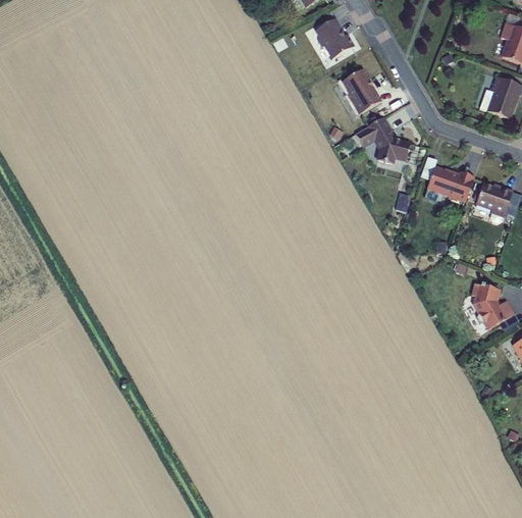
[(293,0),(299,9),(316,0),(293,0)]
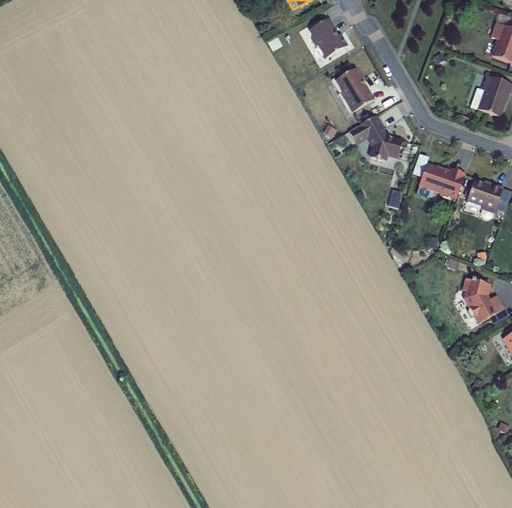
[(511,47),(511,15),(507,14),(504,23),(499,22),(488,52),(508,60),(511,47)]
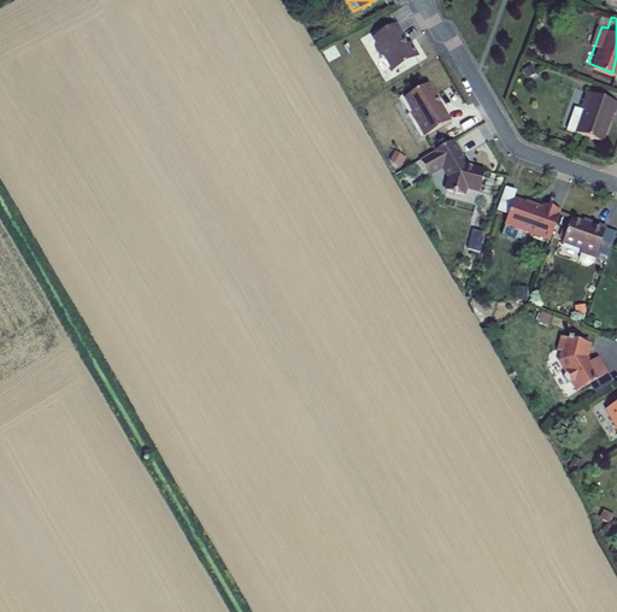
[(382,54),(391,69),(418,53),(411,39),(406,41),(404,35),(405,34),(397,21),(371,35),(376,42),(374,48),(377,54),(382,54)]
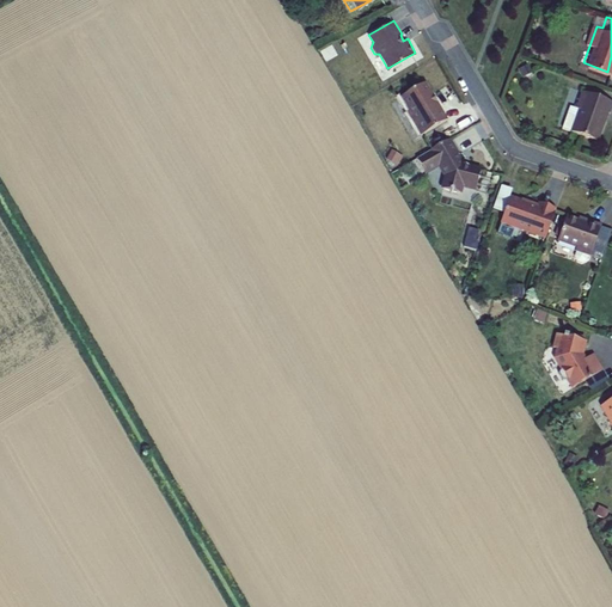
[(408,108),(422,132),(447,117),(424,79),(402,93),(410,106),(408,108)]
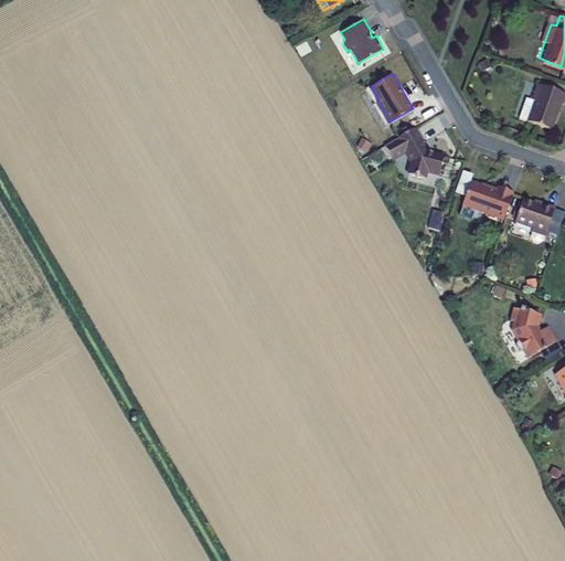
[(520,115),(551,127),(561,101),(563,102),(564,94),(564,91),(537,81),(532,97),(535,98),(533,105),(524,102),(520,115)]
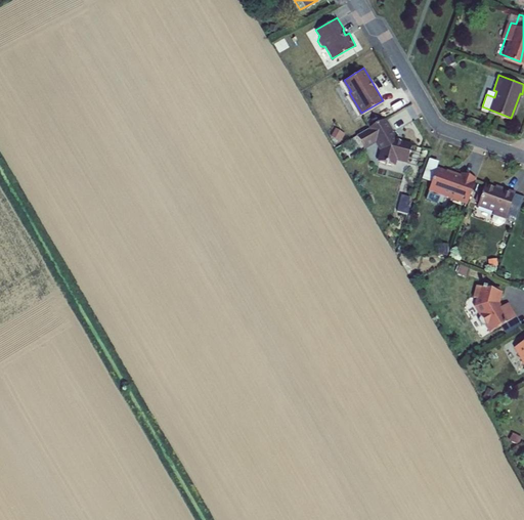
[(493,90),(488,88),(486,94),(494,97),(496,91),(493,90)]
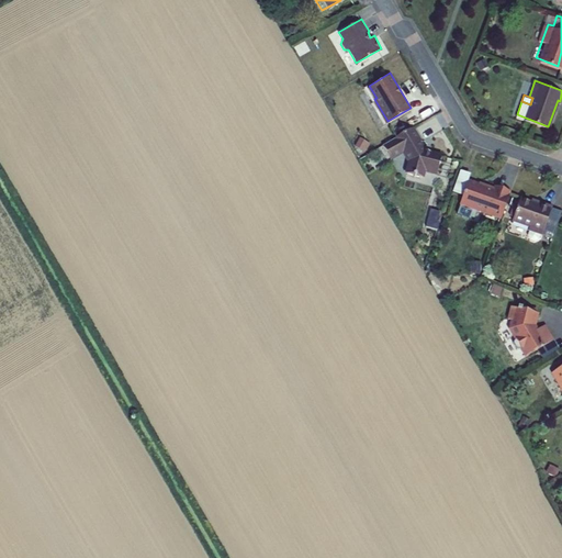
[(422,137),(414,124),(412,125),(419,138),(422,137)]
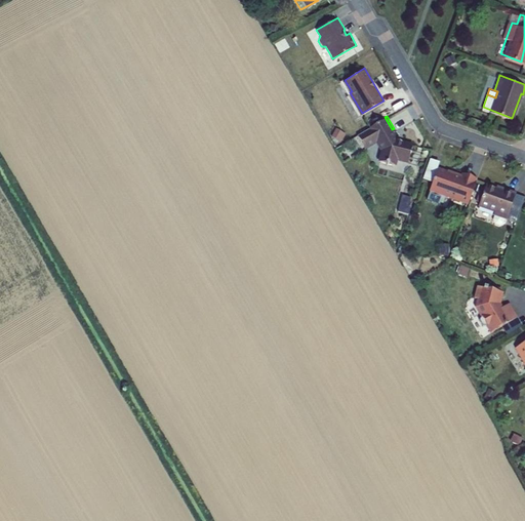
[(385,117),(367,127),(362,130),(368,141),(375,136),(377,139),(382,150),(380,160),(395,163),(396,156),(408,159),(412,142),(397,137),(392,129),(385,117)]
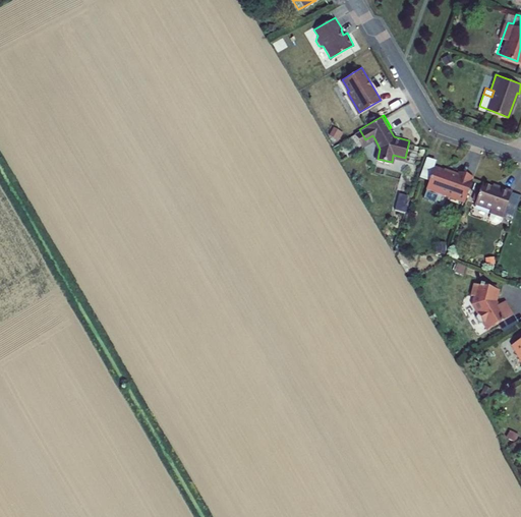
[(443,191),(465,199),(473,175),(460,170),(459,174),(433,165),(424,195),(436,200),(437,198),(440,199),(443,191)]
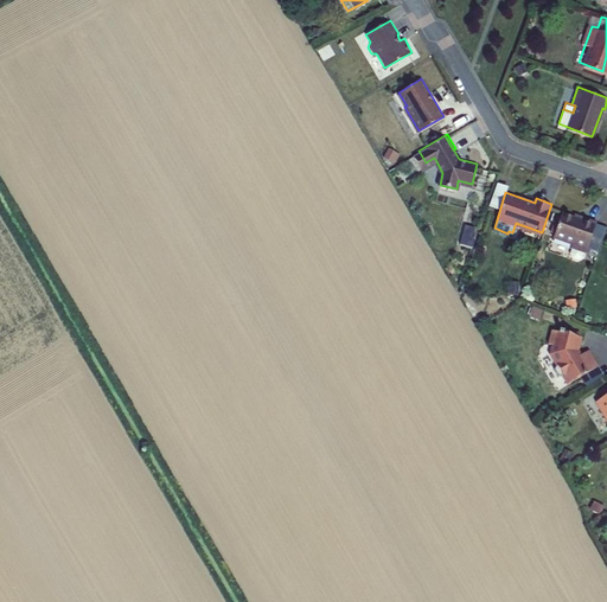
[(574,216),(562,211),(554,236),(572,242),(570,245),(573,247),(570,251),(573,256),(577,257),(582,256),(583,250),(586,251),(596,221),(581,215),(580,217),(574,216)]
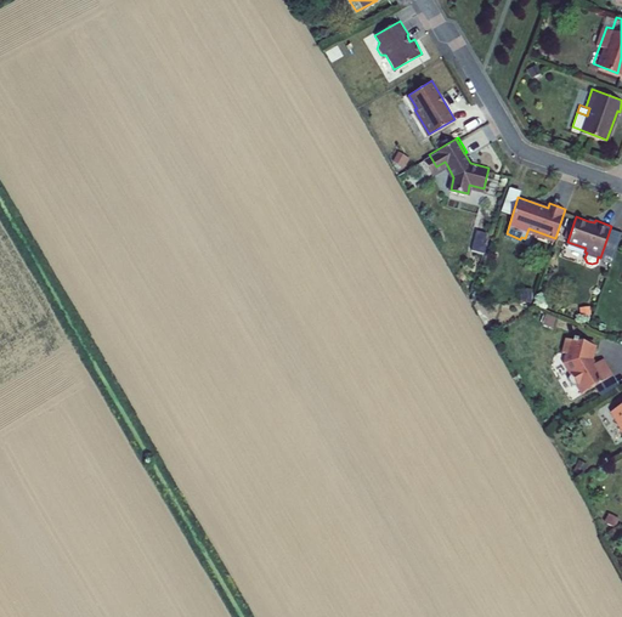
[(473,244),(486,245),(487,230),(474,228),(473,244)]
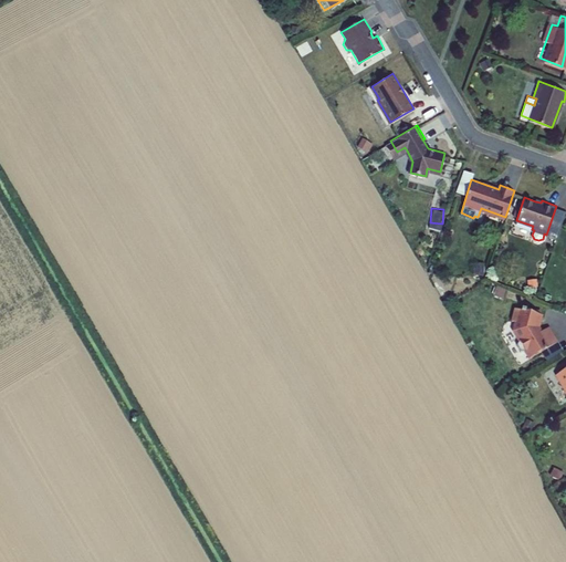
[(521,349),(525,349),(530,355),(557,340),(549,328),(545,326),(541,329),(538,325),(542,313),(538,309),(526,305),(525,309),(515,305),(512,319),(515,320),(513,328),(520,339),(516,343),(521,349)]
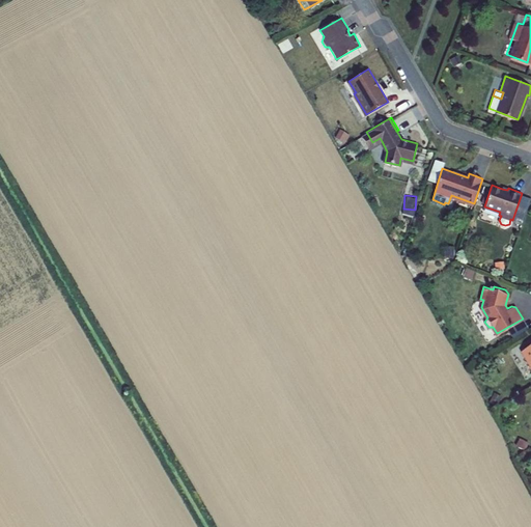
[(530,343),(522,349),(530,364),(530,343)]
